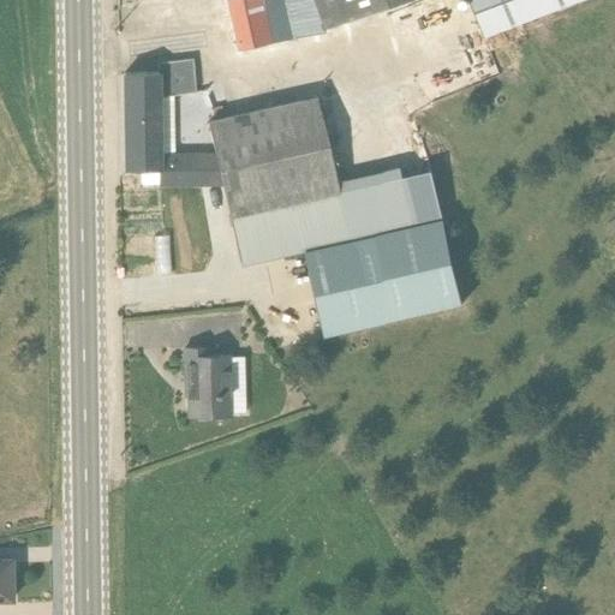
[(226,0),(239,52),(326,31),(314,0),(226,0)]
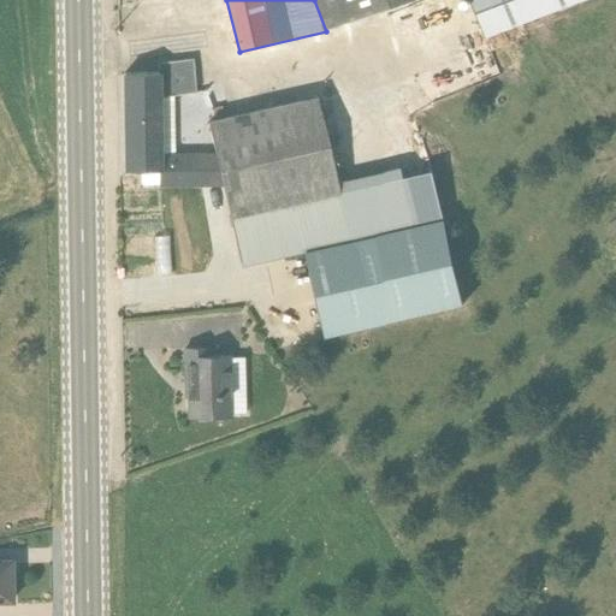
[(314,0),(326,31),(412,0),(314,0)]
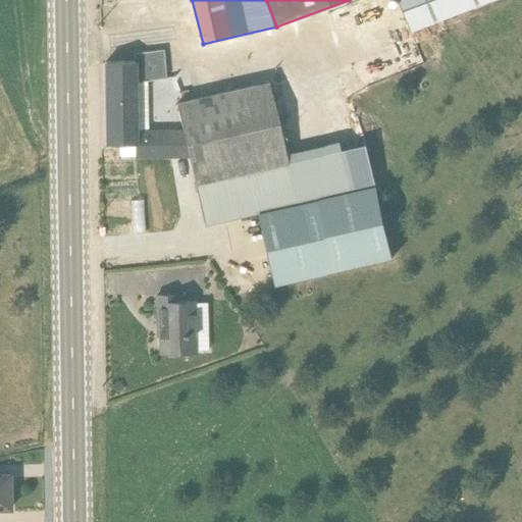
[(397,0),(409,34),(497,0),(397,0)]
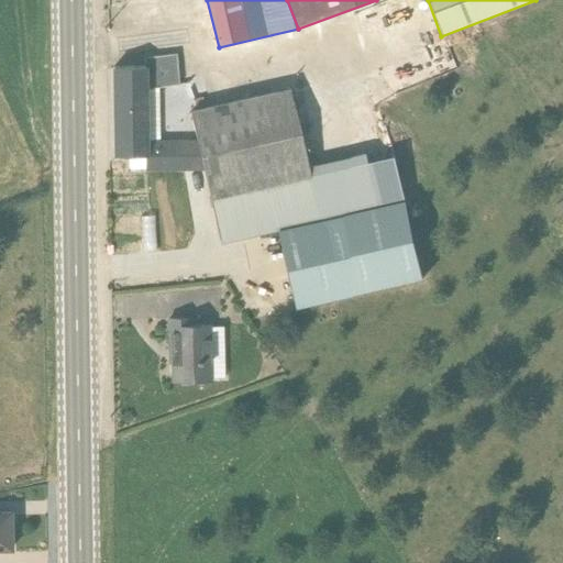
[(293,308),(423,279),(395,156),(367,163),(366,153),(306,166),(288,88),(188,111),(195,140),(158,141),(157,87),(178,85),(176,55),(143,58),(143,67),(112,67),(113,157),(144,157),(143,169),(202,169),(219,243),(276,230),(293,308)]
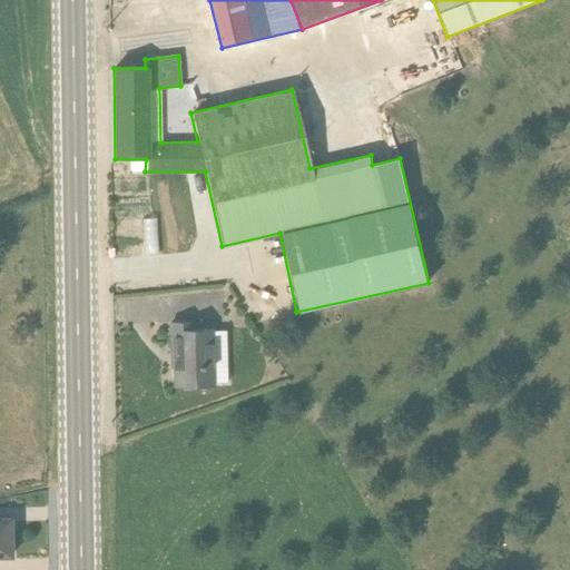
[(192,323),(170,324),(174,386),(208,385),(225,382),(224,332),(212,331),(212,328),(192,330),(192,323)]
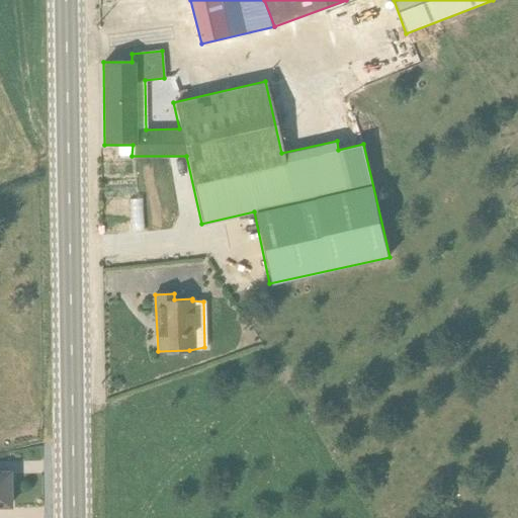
[(0,506),(9,506),(9,471),(0,471),(0,506)]
